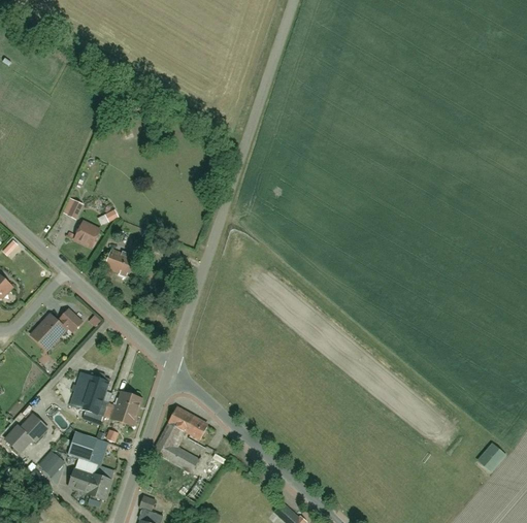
[(74,196),(68,210),(77,215),(84,200),(74,196)]
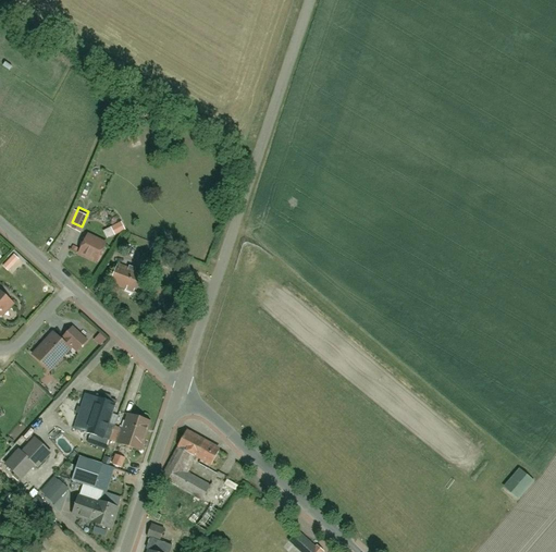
[(99,259),(108,242),(83,230),(75,247),(99,259)]
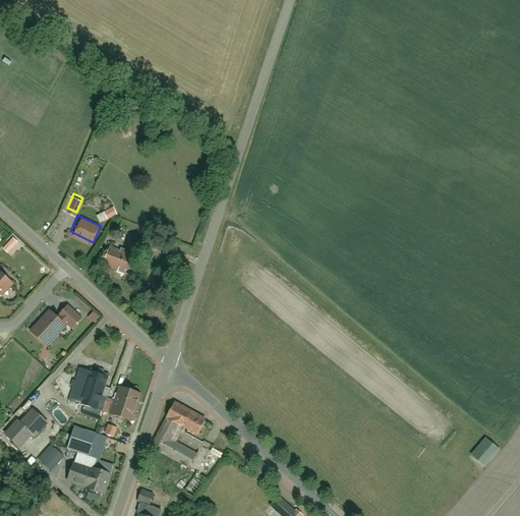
[(138,225),(120,216),(117,222),(135,231),(138,225)]
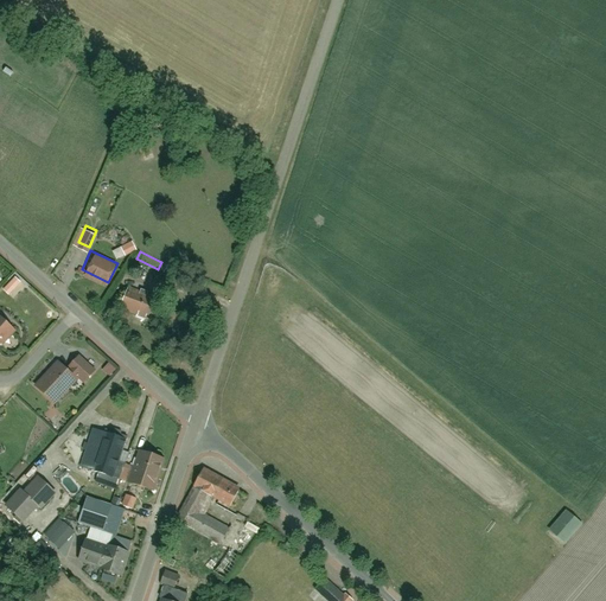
[(155,294),(125,282),(116,304),(148,315),(155,294)]
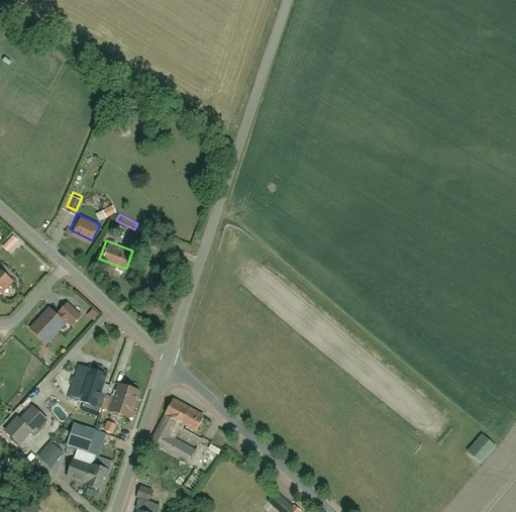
[(0,290),(13,276),(0,264),(0,290)]
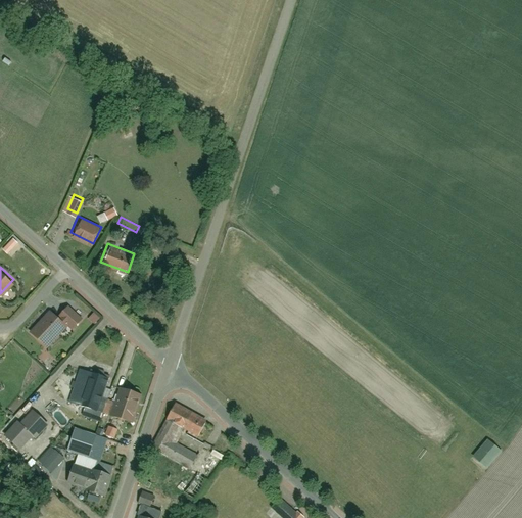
[(49,305),(28,329),(46,345),(66,324),(70,327),(81,316),(66,302),(56,313),(49,305)]
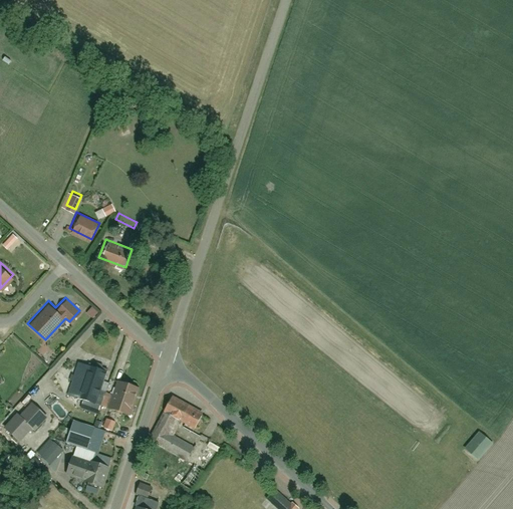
[(69,394),(126,412),(136,384),(119,378),(115,392),(99,387),(101,382),(106,383),(110,369),(79,359),(69,394)]
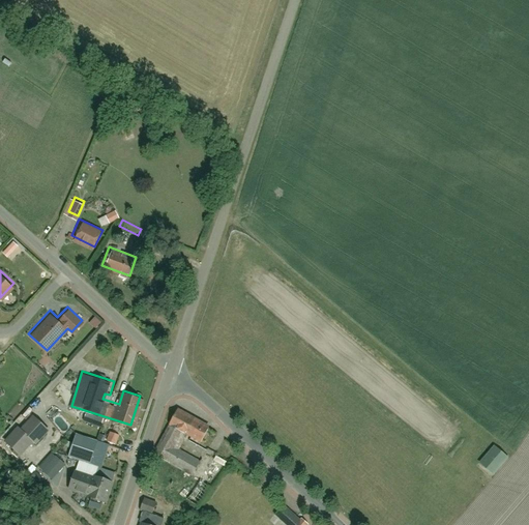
[(173,405),(151,450),(149,455),(189,473),(198,456),(177,446),(184,432),(195,437),(203,420),(173,405)]
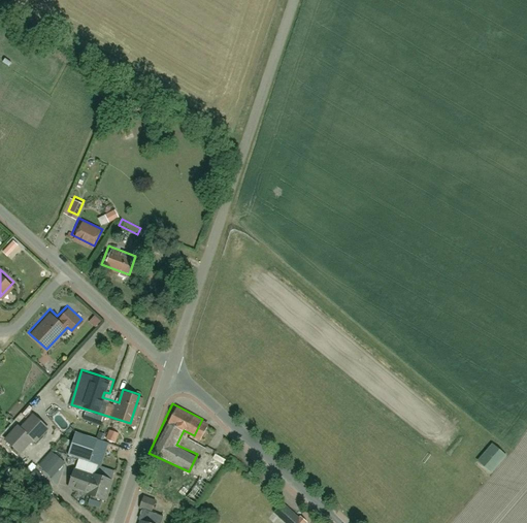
[(19,422),(4,437),(21,452),(33,438),(36,440),(48,426),(33,413),(23,426),(19,422)]
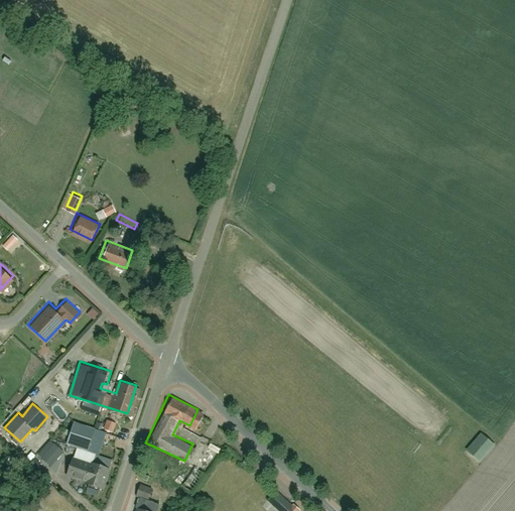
[(76,419),(68,441),(88,449),(95,426),(76,419)]
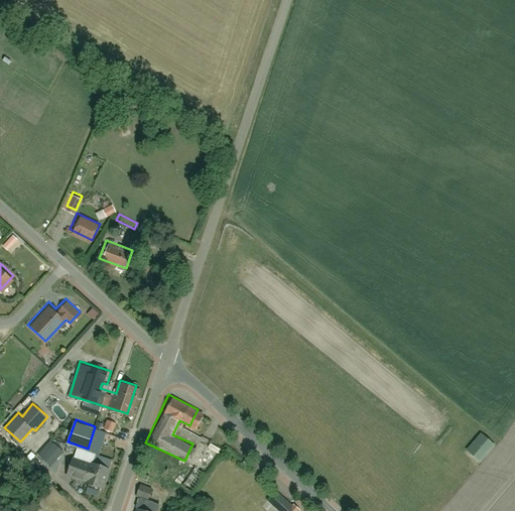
[(123,435),(112,432),(109,439),(120,443),(123,435)]
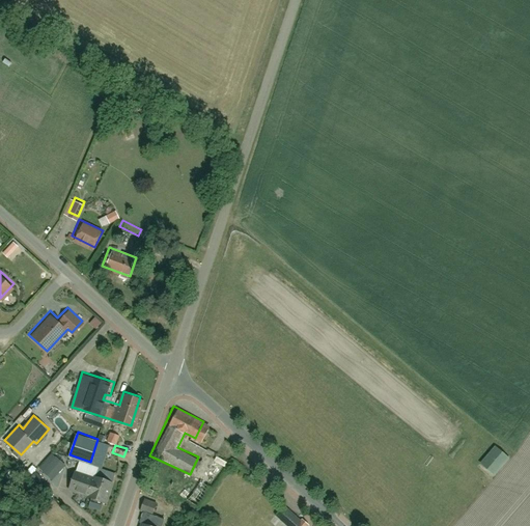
[(57,451),(53,461),(63,465),(66,454),(57,451)]
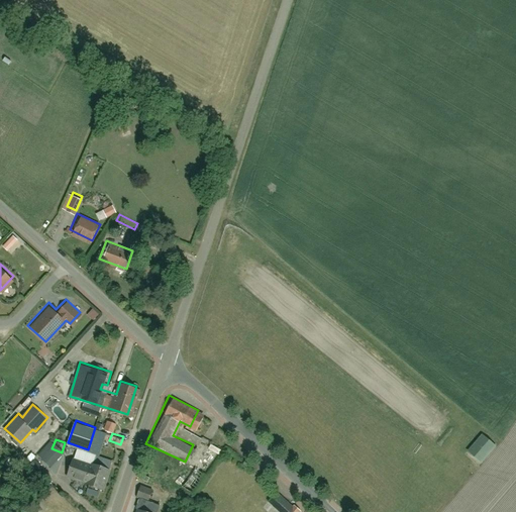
[(64,455),(60,471),(90,480),(88,486),(98,490),(106,464),(95,459),(93,465),(64,455)]
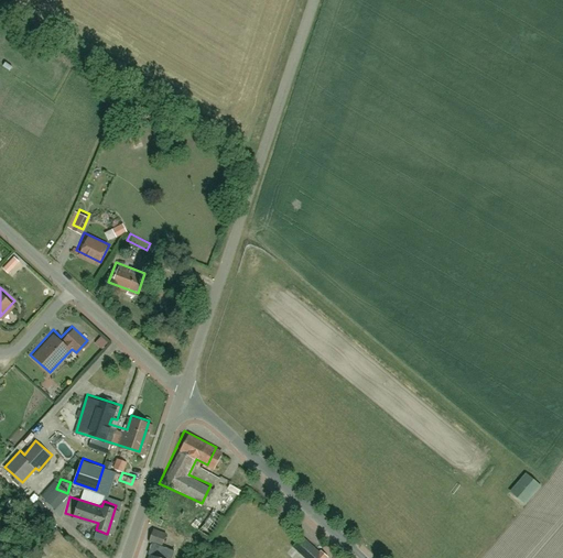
[(149,540),(152,542),(147,557),(172,557),(177,544),(165,540),(170,528),(154,524),(149,540)]
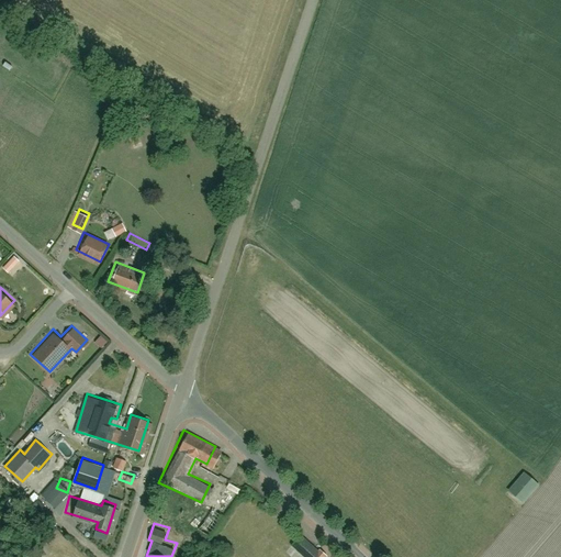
[(327,556),(296,530),(287,542),(303,556),(327,556)]
